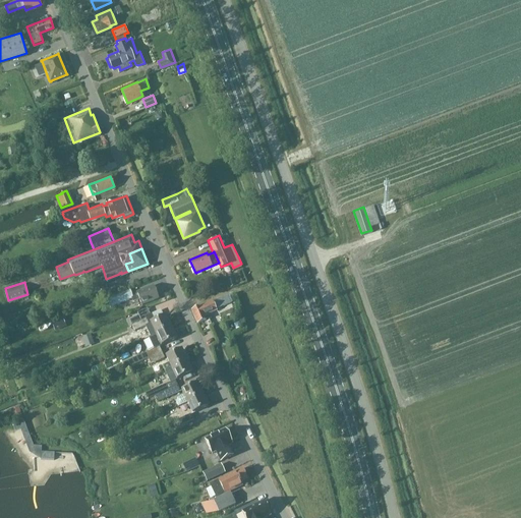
[(107,297),(110,304),(132,296),(133,299),(139,297),(141,303),(158,296),(153,283),(136,290),(136,291),(131,293),(130,288),(107,297)]
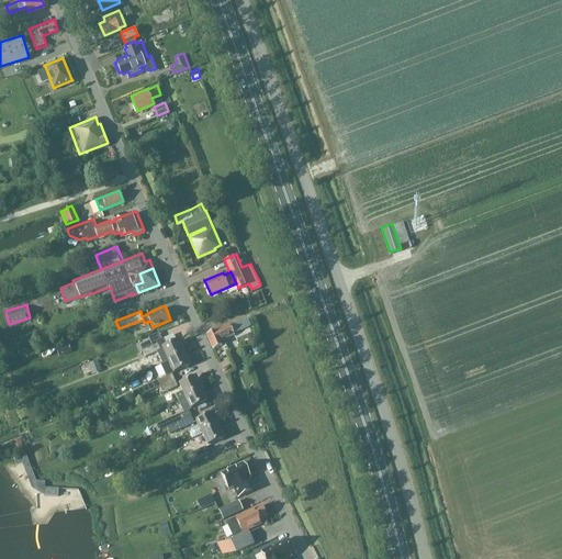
[(238,320),(242,327),(249,324),(246,316),(238,320)]
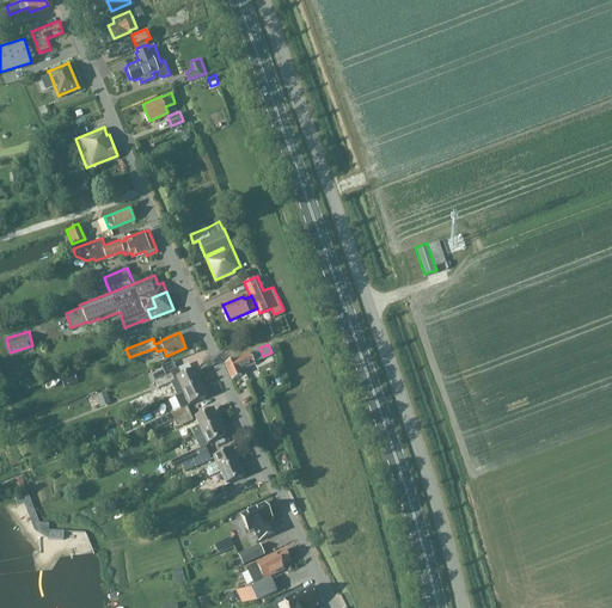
[(239,368),(255,362),(250,350),(234,356),(234,357),(225,361),(232,376),(242,373),(239,368)]
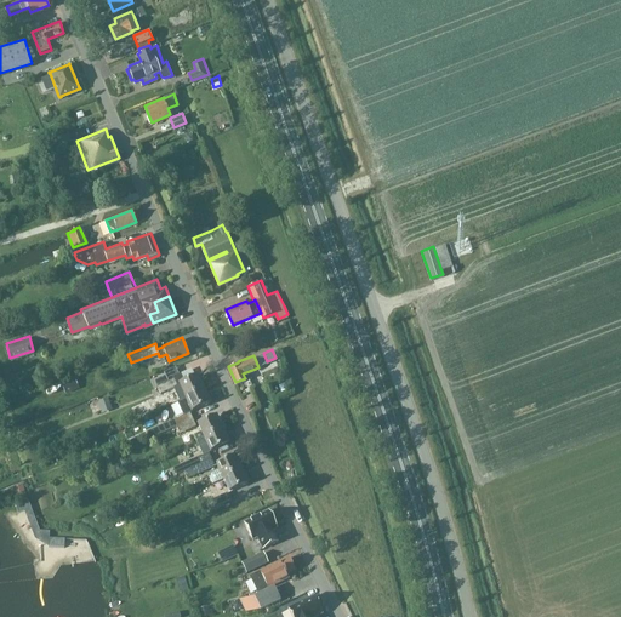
[(165,373),(155,378),(161,392),(172,386),(180,399),(184,396),(204,387),(198,373),(184,380),(181,371),(174,375),(174,376),(169,380),(165,373)]
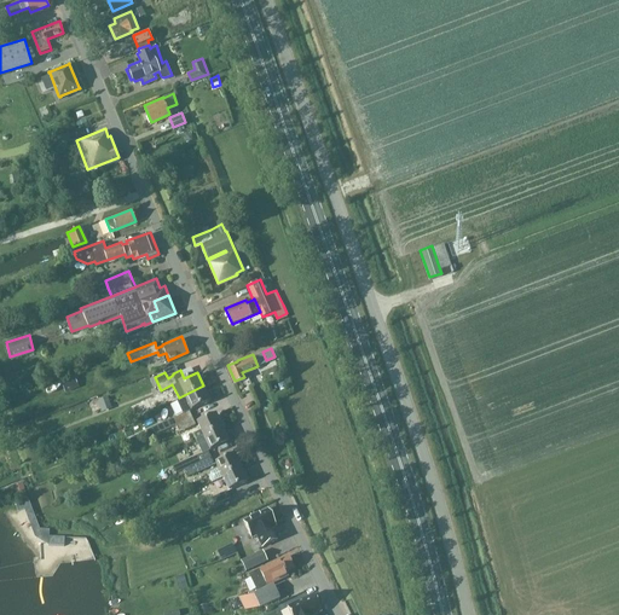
[(64,390),(79,384),(75,375),(61,379),(64,390)]
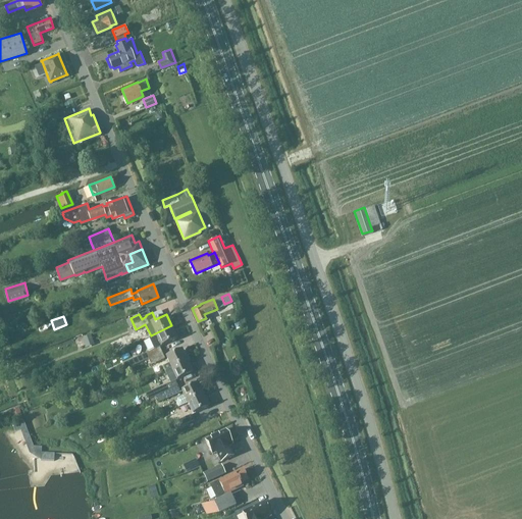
[(151,335),(149,336),(154,347),(159,345),(176,336),(171,325),(155,333),(151,335)]
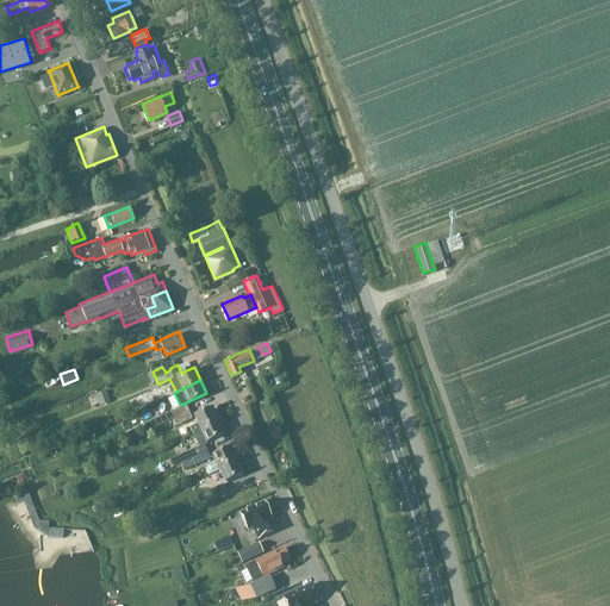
[(110,400),(106,388),(91,394),(94,403),(99,401),(100,404),(110,400)]
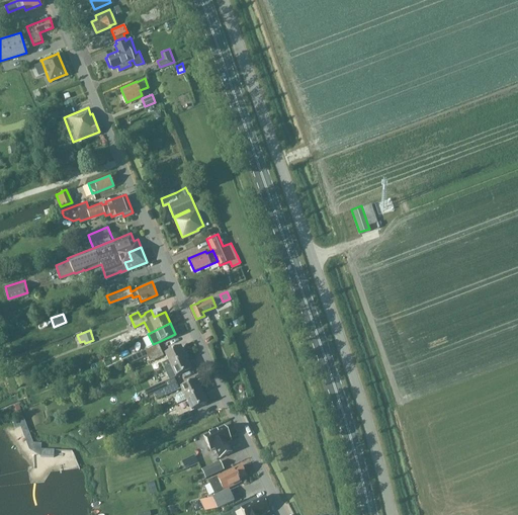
[(153,344),(144,348),(147,354),(161,348),(158,342),(153,344)]
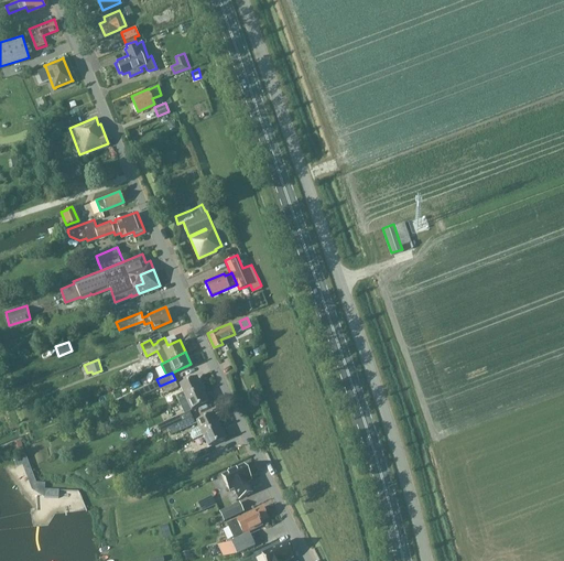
[(179,400),(203,388),(196,376),(179,385),(182,391),(176,394),(179,400)]
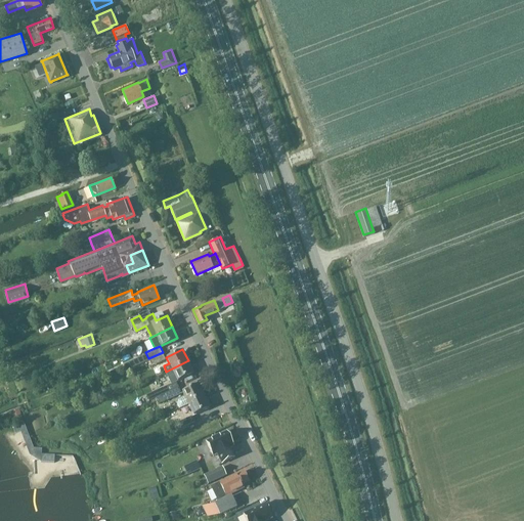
[(145,352),(124,362),(127,368),(148,358),(145,352)]
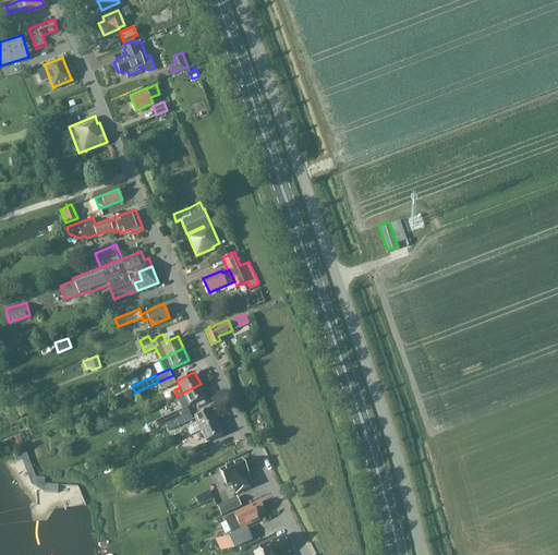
[(173,375),(158,382),(161,388),(177,382),(173,375)]
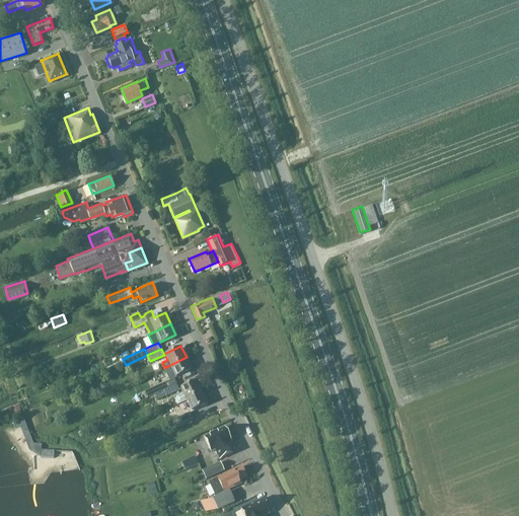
[(167,374),(169,378),(174,376),(174,377),(192,369),(187,357),(170,365),(164,368),(167,374)]
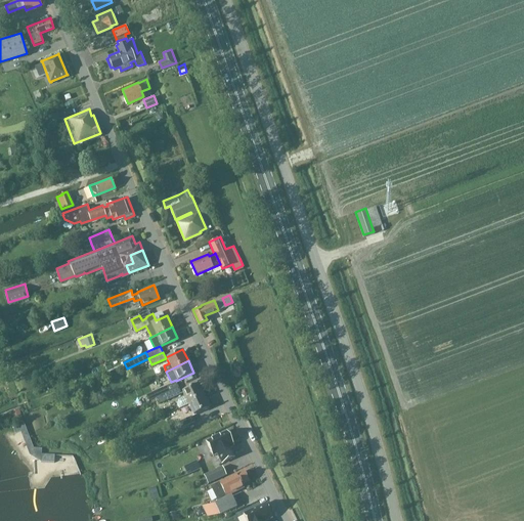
[(176,380),(171,382),(162,386),(151,390),(151,391),(146,393),(148,399),(155,396),(178,386),(176,381),(176,380)]
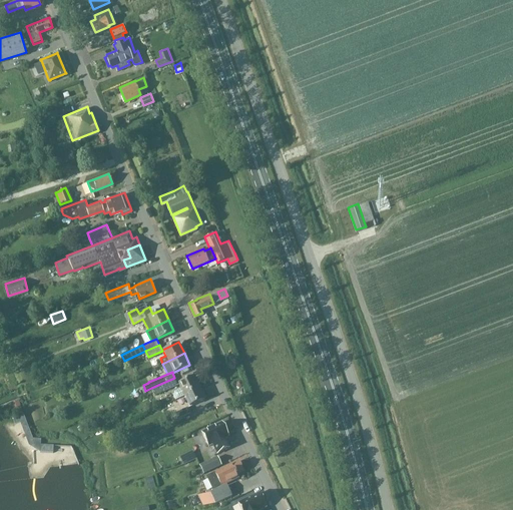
[(180,395),(183,394),(199,387),(194,375),(178,383),(180,387),(174,390),(172,393),(175,398),(180,395)]
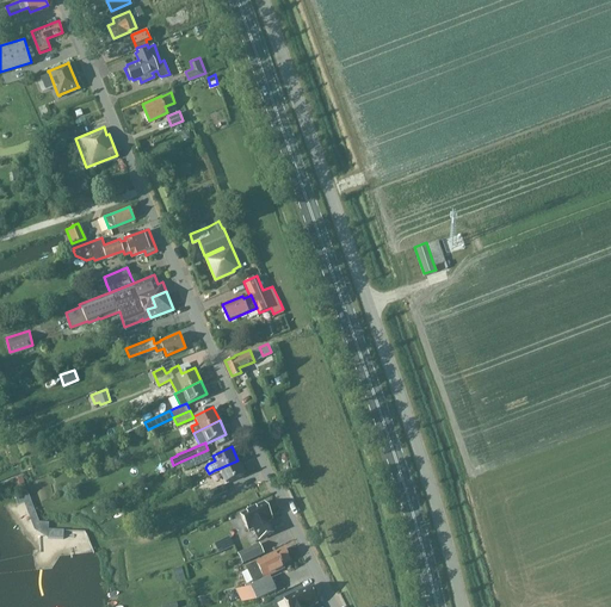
[(195,464),(199,463),(211,457),(208,450),(180,462),(183,468),(193,463),(195,464)]
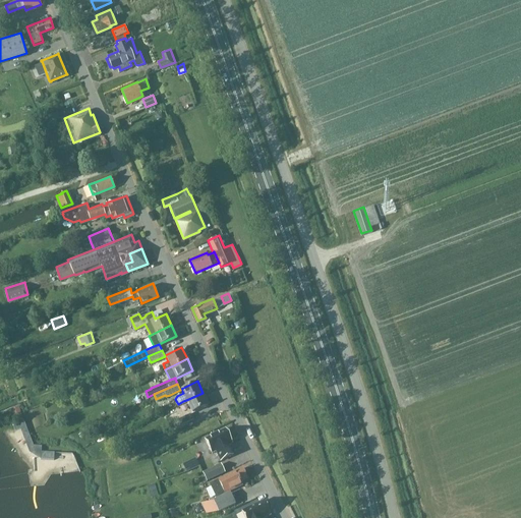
[(186,400),(191,411),(208,404),(203,393),(186,400)]
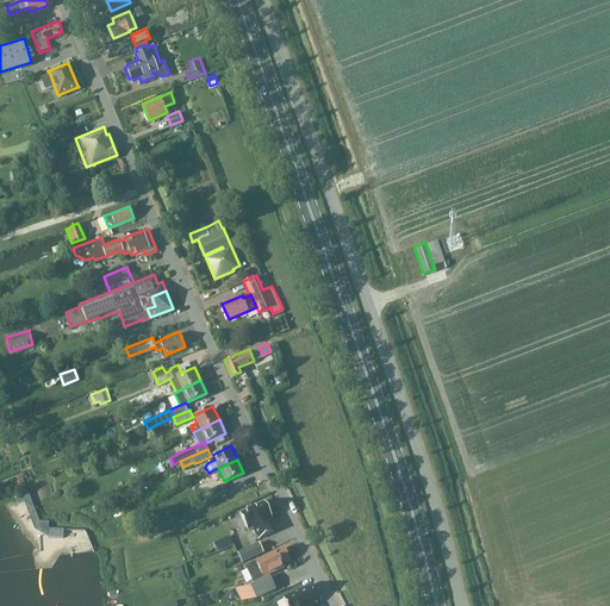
[(23,476),(13,479),(16,488),(25,486),(23,476)]
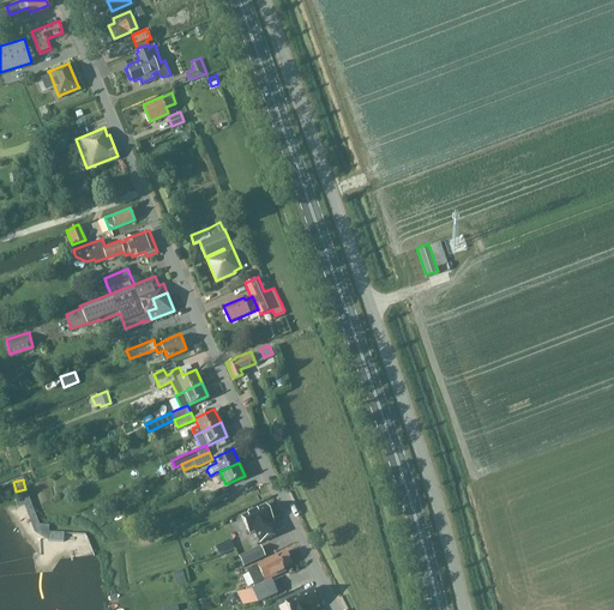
[(211,500),(228,491),(224,484),(208,493),(211,500)]
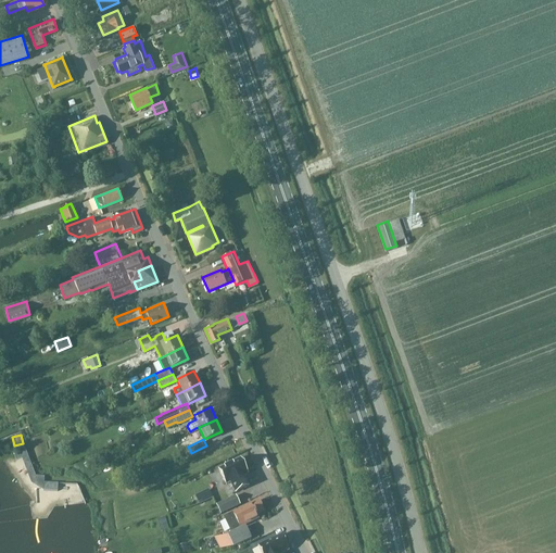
[(226,481),(230,479),(235,490),(249,484),(245,476),(244,477),(242,474),(248,470),(240,456),(218,466),(226,481)]
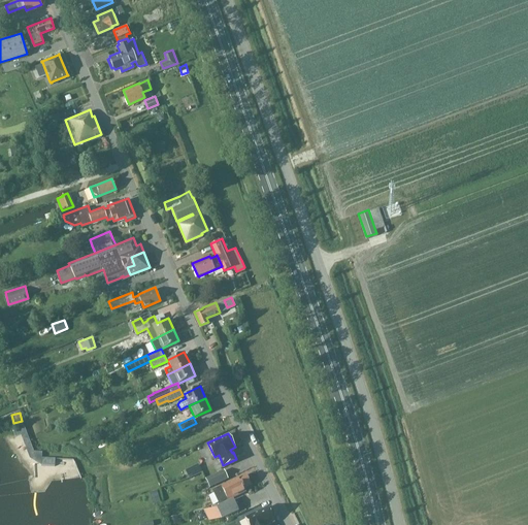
[(198,462),(185,468),(189,476),(201,469),(198,462)]
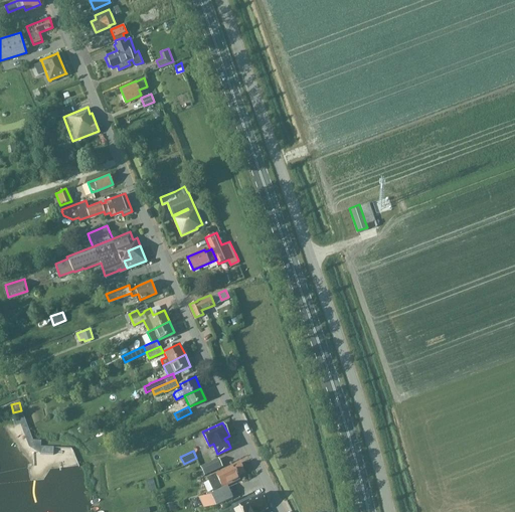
[(218,457),(200,465),(204,473),(222,465),(218,457)]
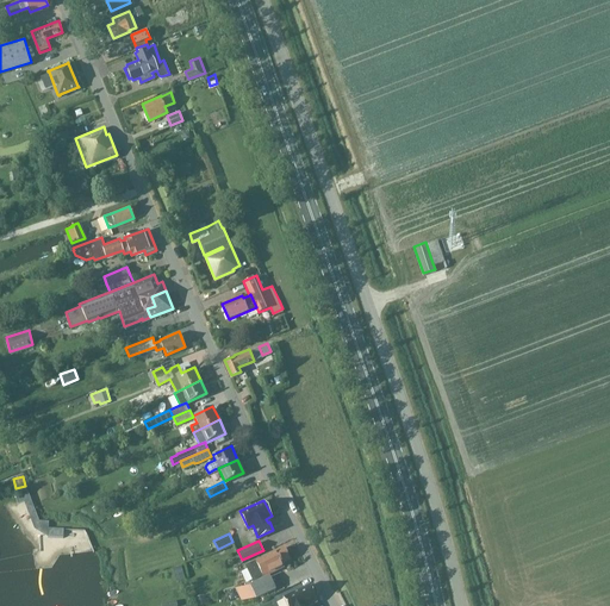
[(265,569),(290,557),(284,547),(246,564),(254,580),(267,573),(265,569)]
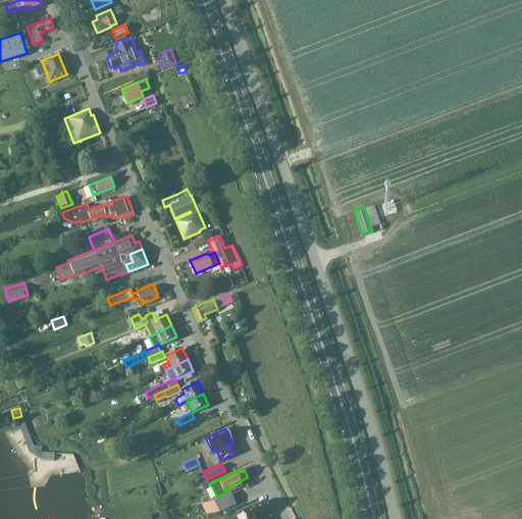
[(213,500),(201,501),(206,512),(219,511),(236,503),(230,491),(213,500)]
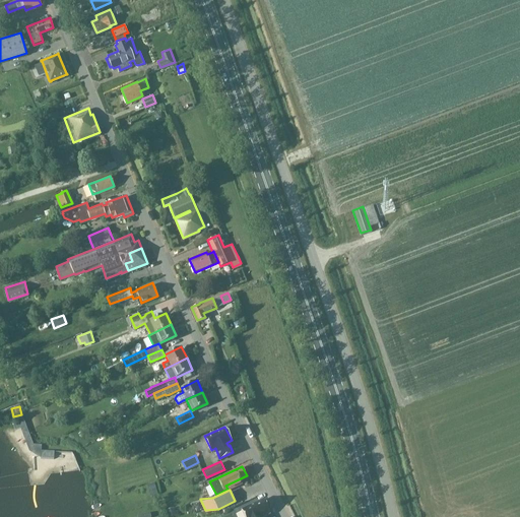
[(263,497),(241,508),(245,516),(261,516),(270,512),(267,505),(263,497)]
